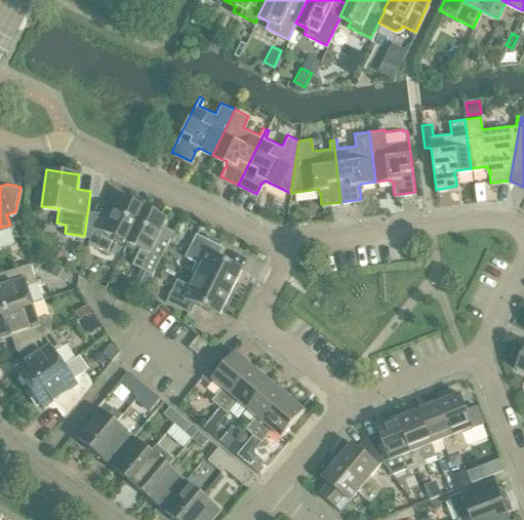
[(95,215),(87,240),(106,249),(114,234),(126,240),(144,206),(121,195),(114,208),(104,203),(97,216),(95,215)]
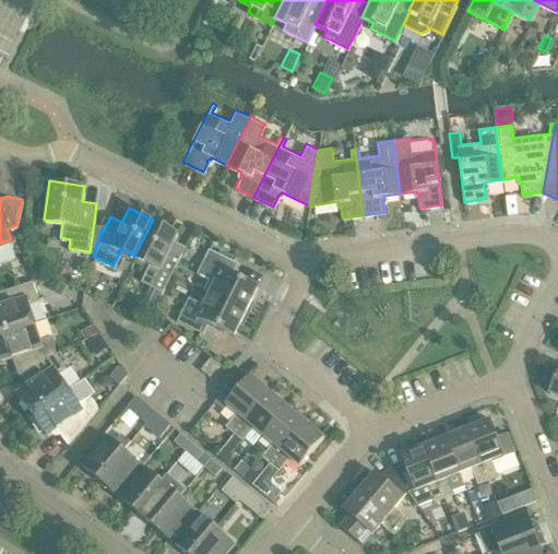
[(153,220),(134,256),(149,262),(140,280),(153,286),(146,301),(155,305),(162,290),(174,266),(185,244),(173,238),(177,231),(153,220)]
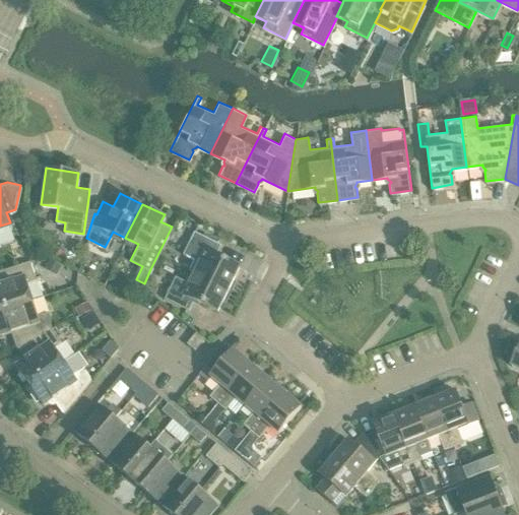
[(188,267),(193,270),(228,286),(239,264),(214,253),(219,242),(193,229),(182,252),(193,257),(188,267)]
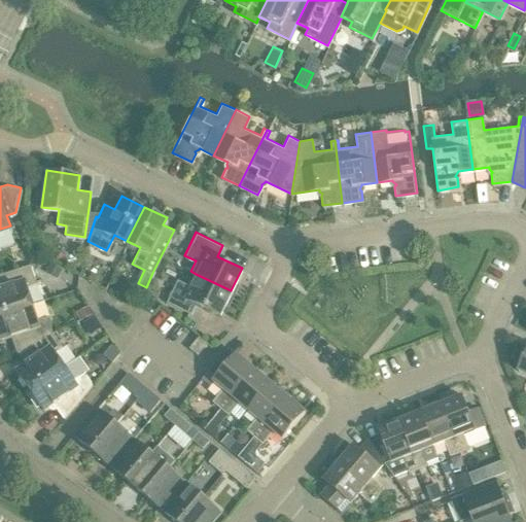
[(49,259),(43,269),(57,276),(62,266),(49,259)]
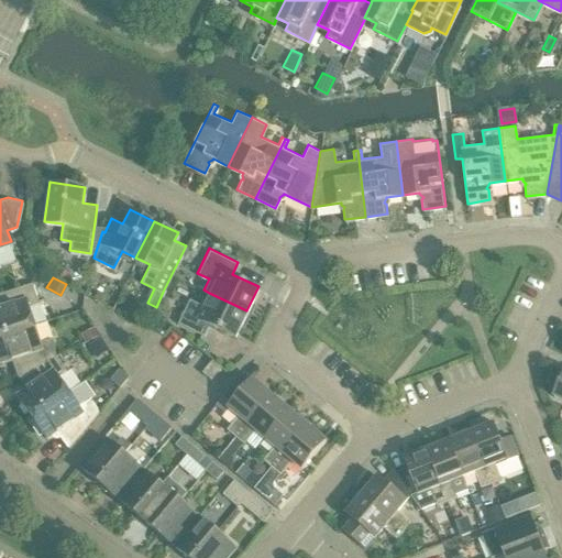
[(0,332),(33,323),(28,304),(39,301),(32,281),(0,291),(0,332)]
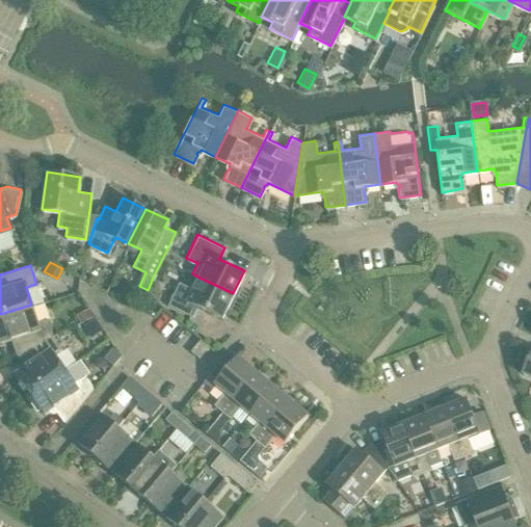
[(233,293),(197,277),(192,287),(179,281),(167,302),(192,315),(197,305),(221,316),(233,293)]
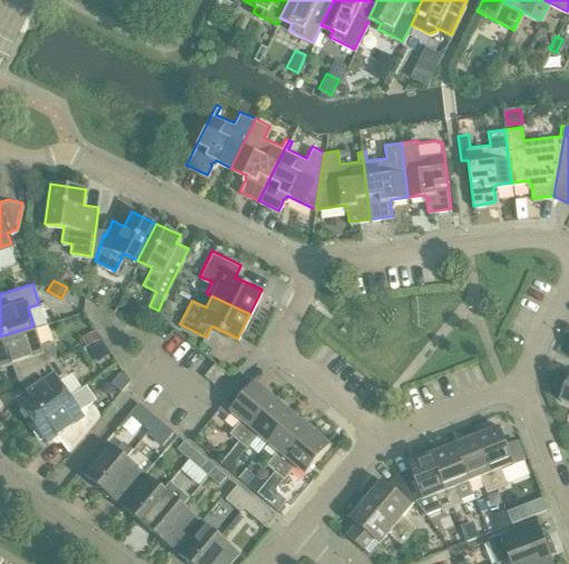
[(40,344),(33,326),(0,336),(0,365),(11,362),(17,377),(56,357),(50,339),(40,344)]
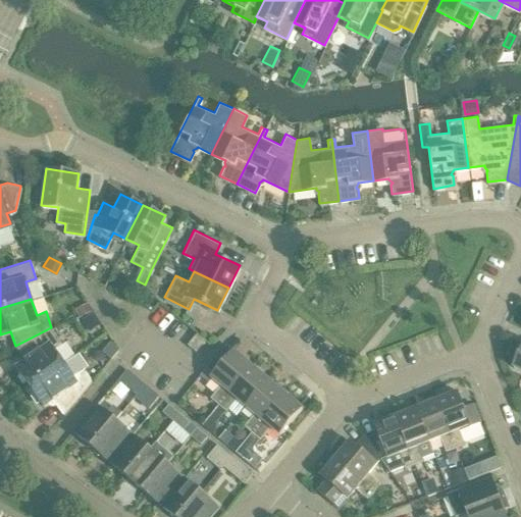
[(87,300),(74,305),(79,314),(91,308),(87,300)]
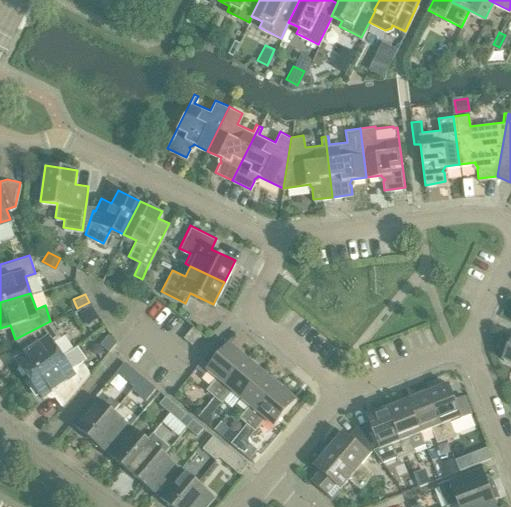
[(91,302),(79,310),(87,322),(99,315),(91,302)]
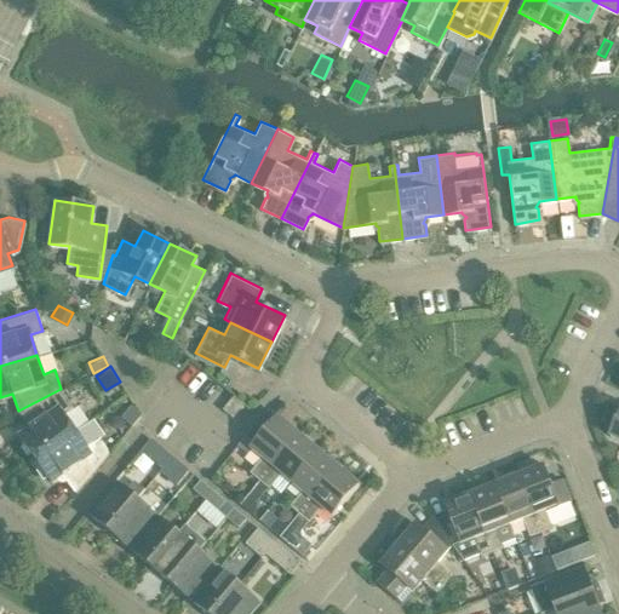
[(34,457),(74,429),(62,412),(73,405),(61,389),(18,411),(28,425),(17,432),(34,457)]
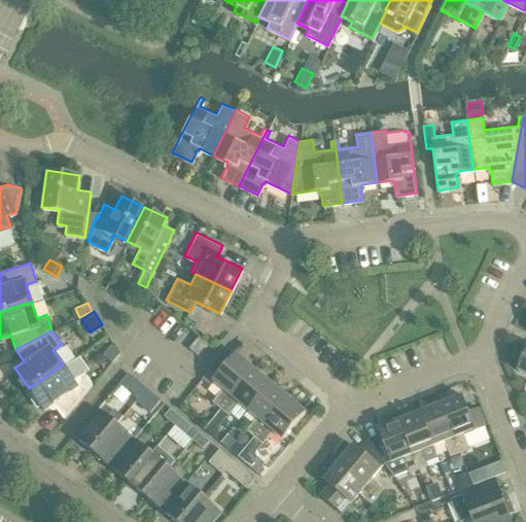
[(197,352),(206,341),(198,335),(188,346),(197,352)]
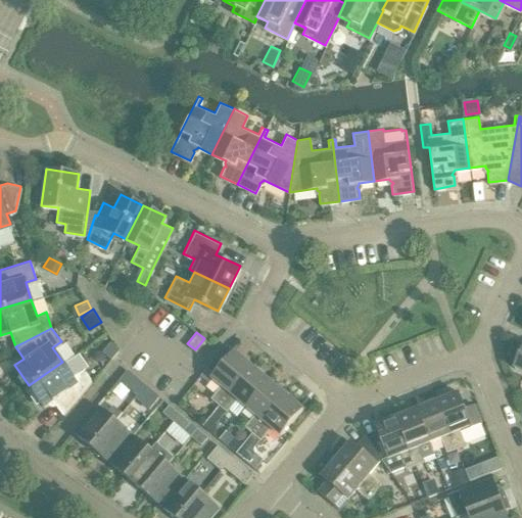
[(109,339),(101,348),(110,357),(119,347),(109,339)]
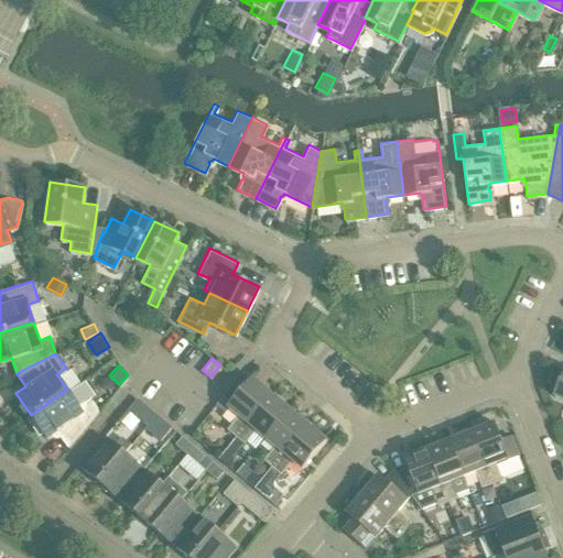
[(562,373),(553,393),(562,397),(562,373)]
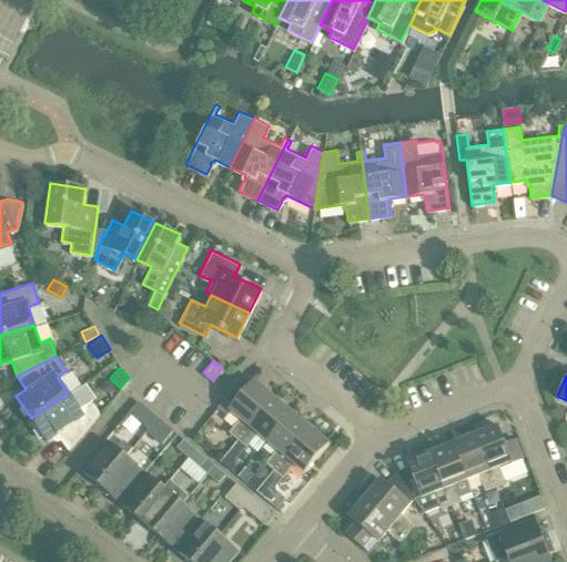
[(220,401),(218,405),(225,411),(229,408),(240,417),(228,430),(236,437),(272,395),(253,379),(233,404),(224,397),(220,401)]
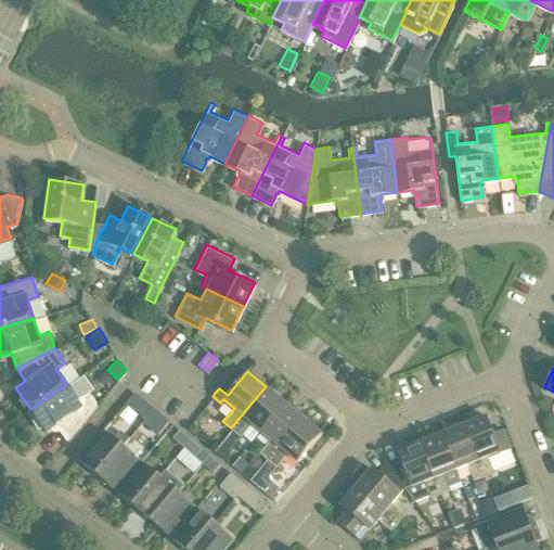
[(77,399),(66,384),(30,409),(46,430),(55,423),(66,439),(97,404),(88,391),(77,399)]
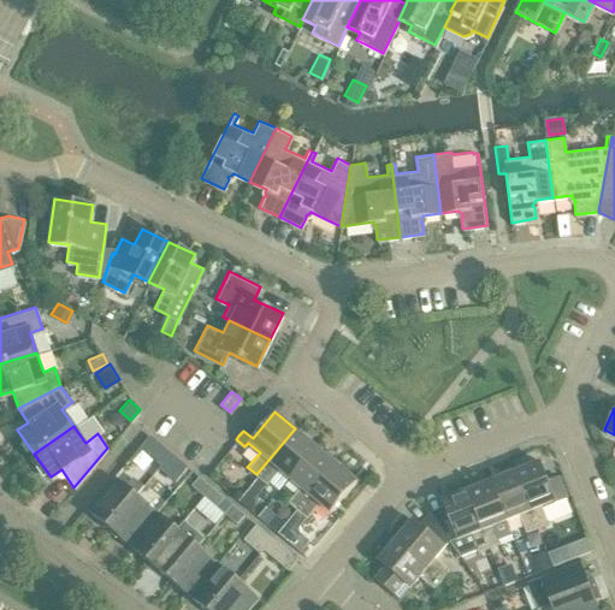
[(295,428),(256,474),(266,483),(268,479),(279,489),(289,477),(315,445),(295,428)]
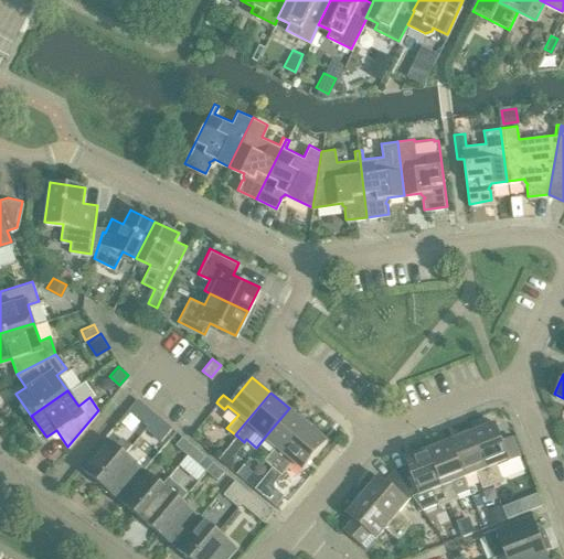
[(148,423),(156,412),(137,397),(128,407),(148,423)]
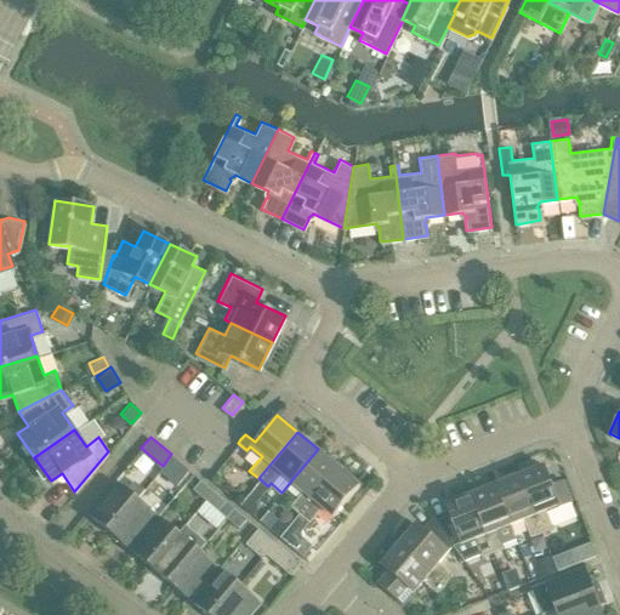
[(302,489),(289,505),(299,512),(337,466),(318,449),(291,480),(302,489)]
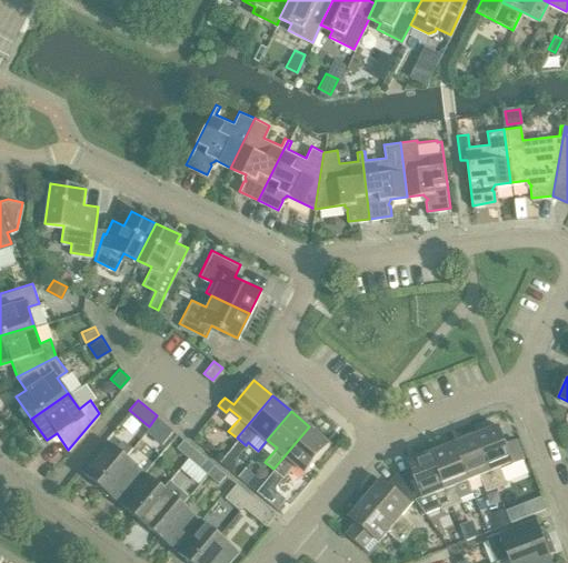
[(153,435),(165,422),(157,415),(149,426),(146,430),(153,435)]
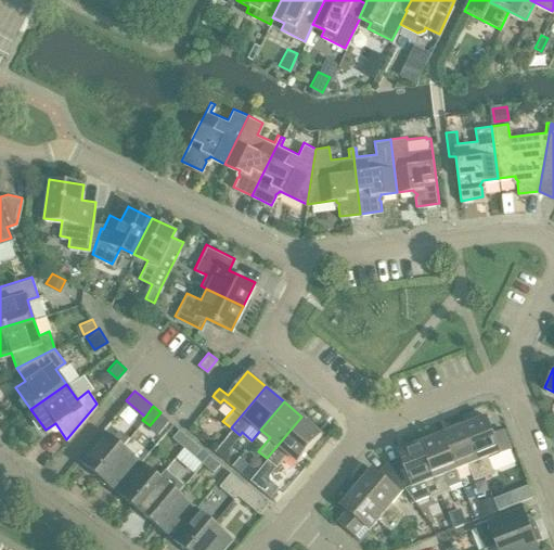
[(157,432),(168,419),(160,412),(150,425),(157,432)]
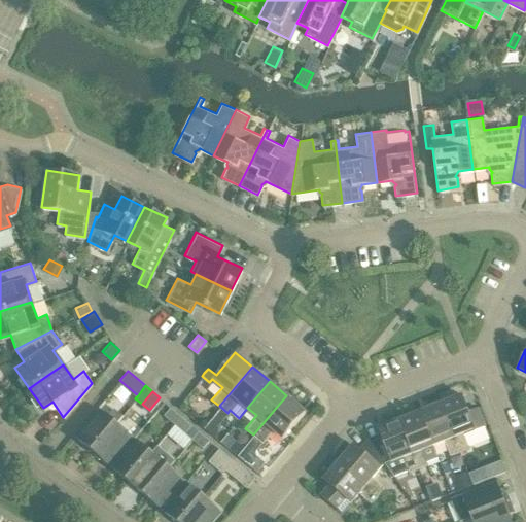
[(461,393),(440,403),(459,450),(468,446),(462,430),(472,426),(474,428),(484,424),(477,405),(467,409),(461,393)]
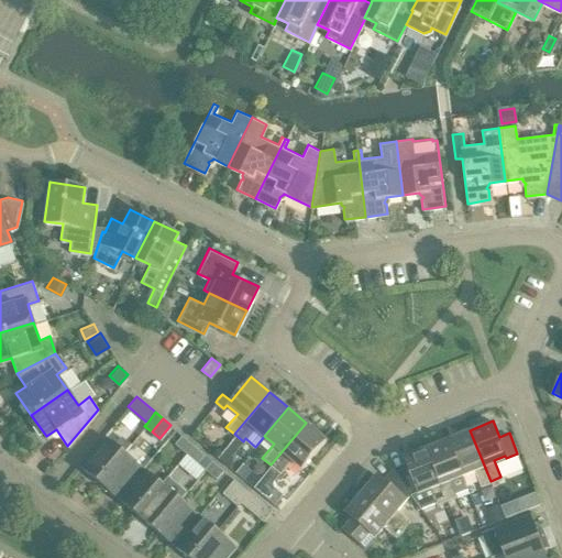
[(262,476),(253,485),(266,496),(274,487),(273,484),(272,480),(279,472),(290,458),(301,467),(324,438),(306,423),(271,465),(262,476)]
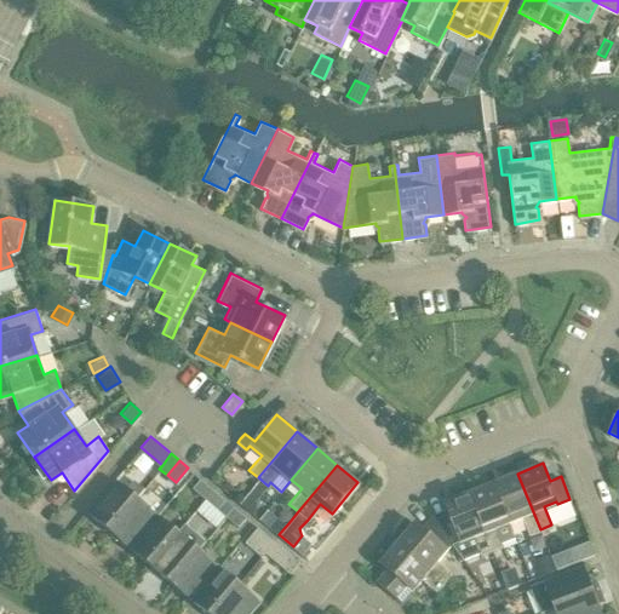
[(528,534),(540,529),(517,474),(493,483),(508,521),(509,521),(521,516),(528,534)]
